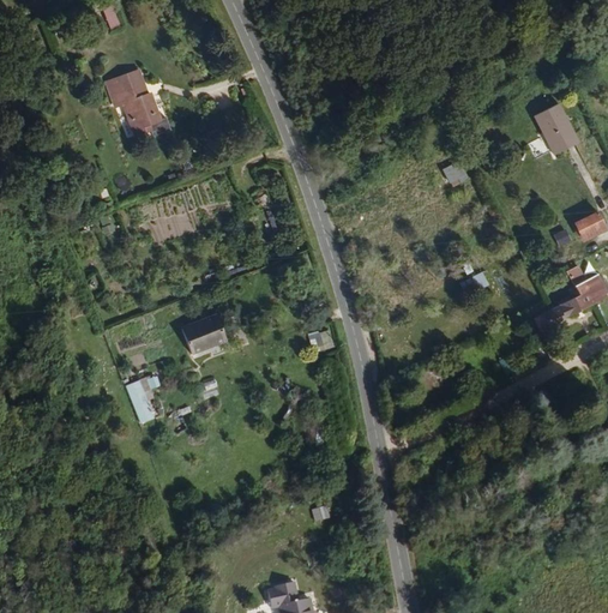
[(127,22),(118,0),(90,0),(92,6),(108,1),(118,25),(127,22)]
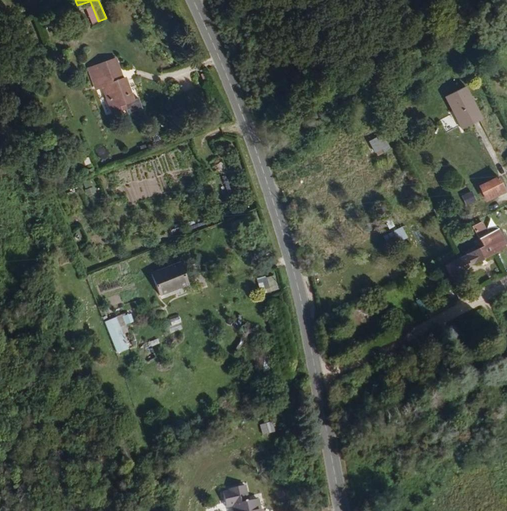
[(123,77),(116,57),(88,67),(96,89),(102,86),(105,93),(109,92),(112,99),(107,100),(112,113),(125,108),(127,113),(142,108),(138,97),(134,99),(125,76),(123,77)]
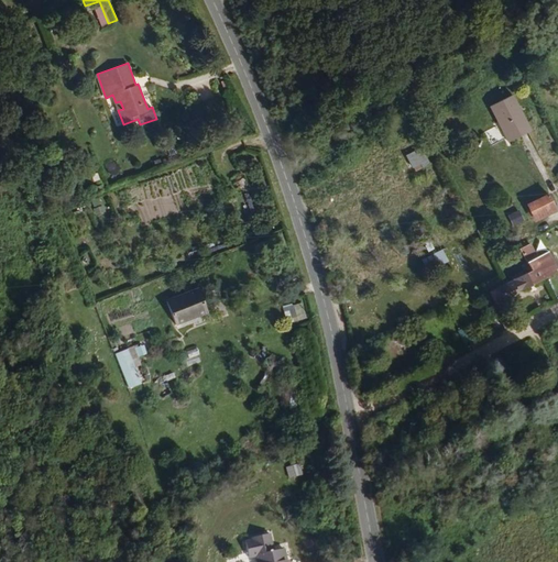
[(517,92),(494,103),(512,141),(535,129),(517,92)]
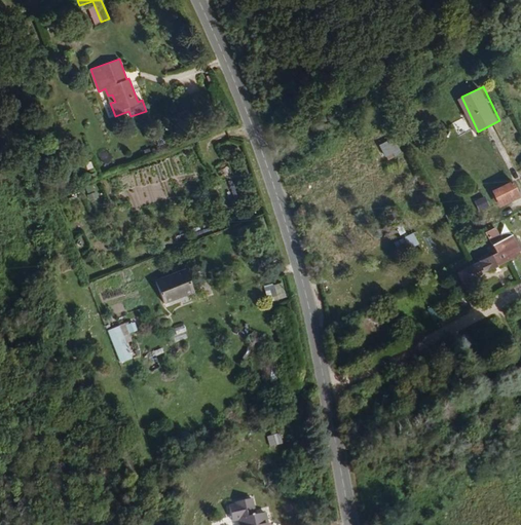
[(399,137),(384,144),(393,158),(406,152),(399,137)]
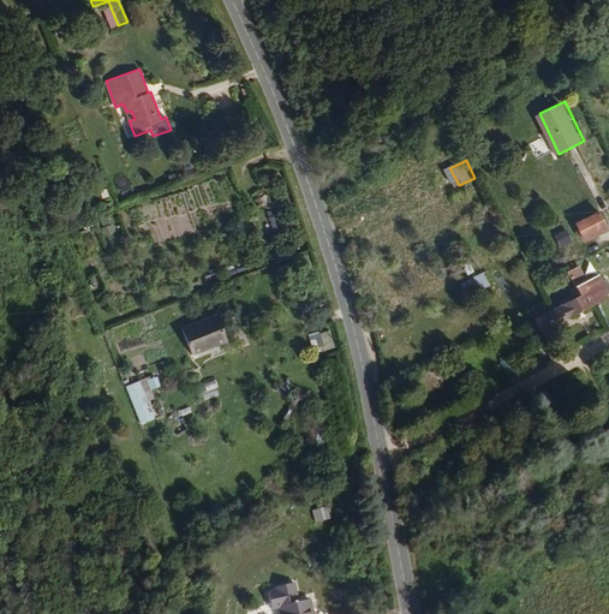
[(605,228),(596,210),(572,221),(581,240),(605,228)]
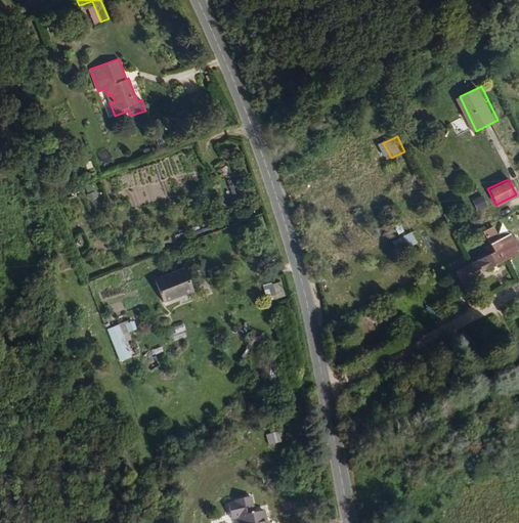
[(101,195),(98,188),(90,191),(93,199),(101,195)]
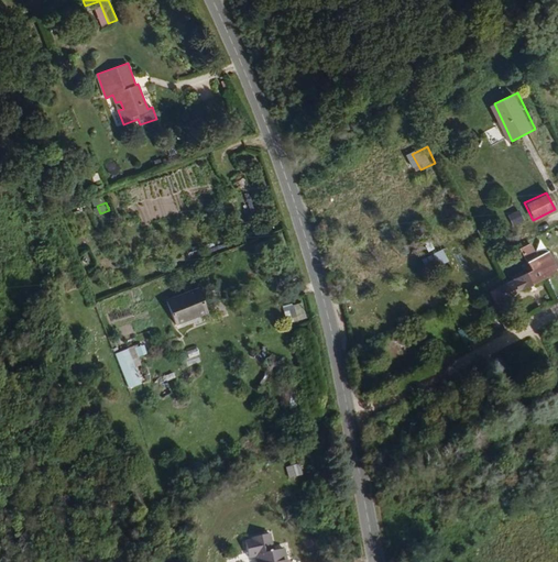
[(517,223),(527,219),(523,209),(512,213),(517,223)]
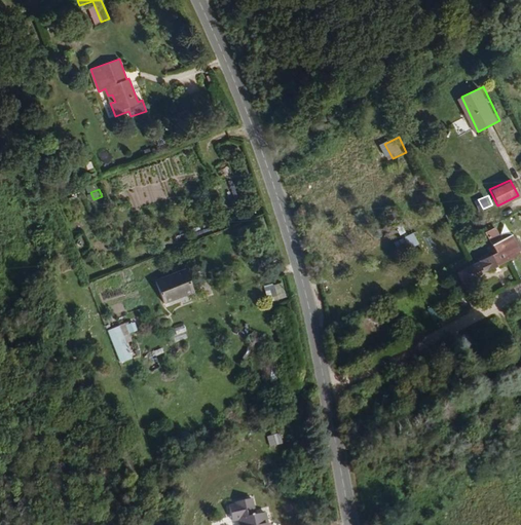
[(417,232),(399,241),(403,252),(422,242),(417,232)]
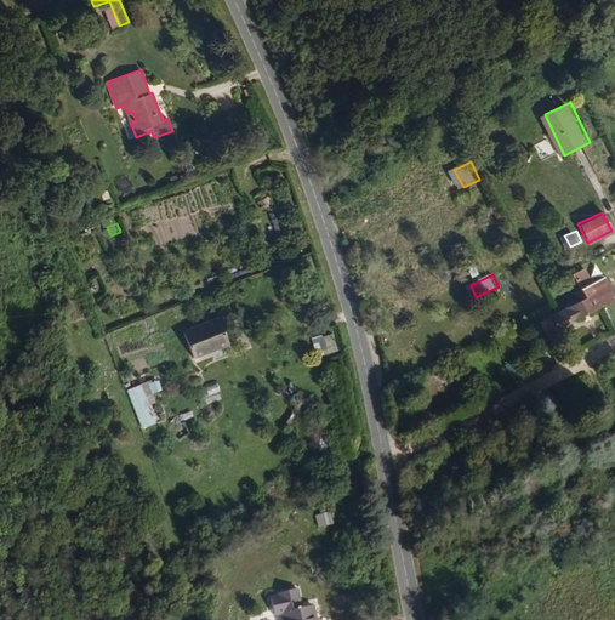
[(614,285),(610,278),(605,280),(603,276),(591,283),(588,279),(579,284),(580,285),(586,297),(592,295),(598,307),(614,299),(614,285)]
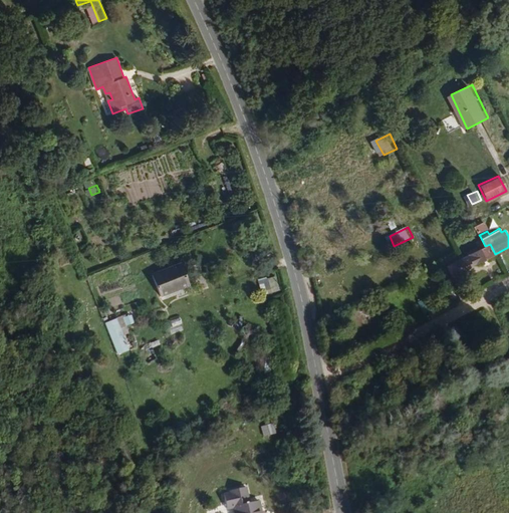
[(472,266),(495,254),(490,244),(485,246),(480,236),(478,237),(483,248),(458,260),(465,274),(474,270),(472,266)]
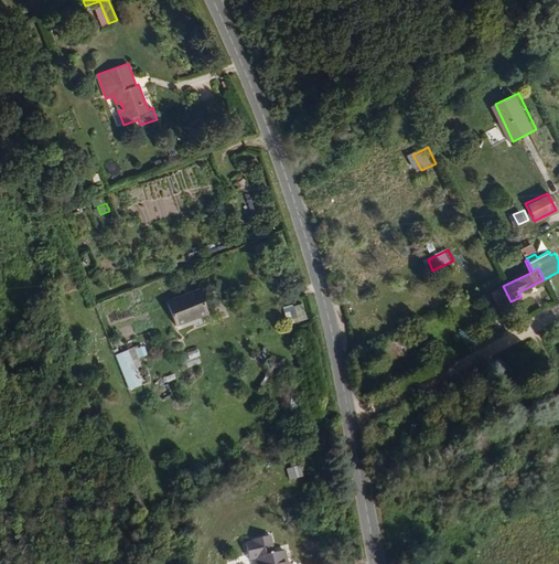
[(207,312),(199,288),(164,301),(174,326),(207,312)]
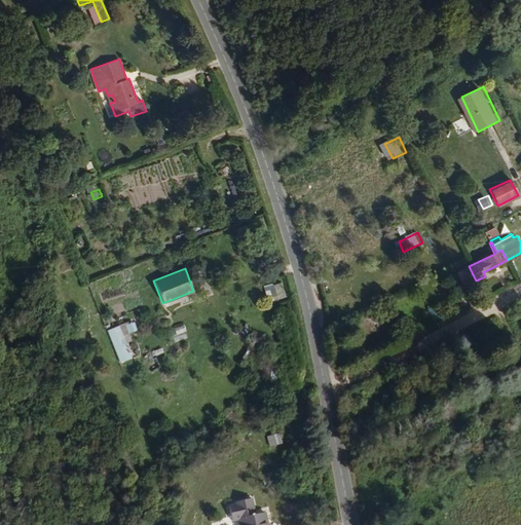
[(286,280),(268,285),(271,297),(289,294),(286,280)]
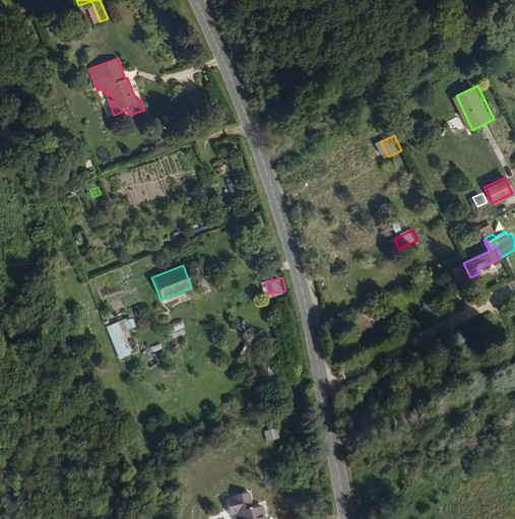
[(474,299),(466,282),(457,286),(465,303),(474,299)]
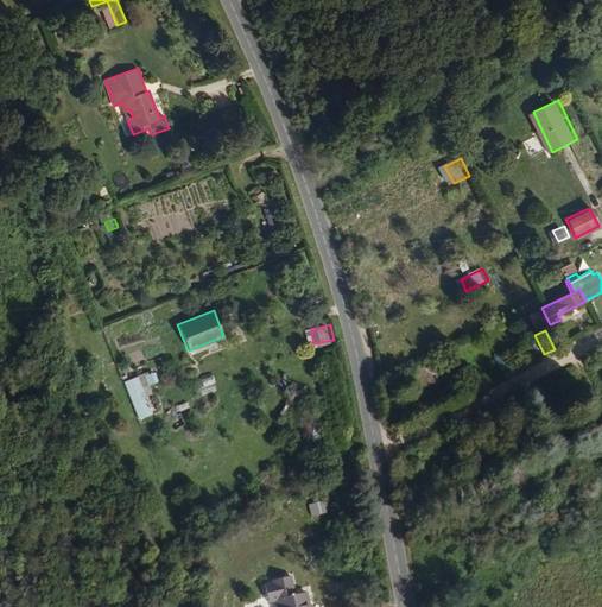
[(159,381),(156,372),(146,375),(150,385),(159,381)]
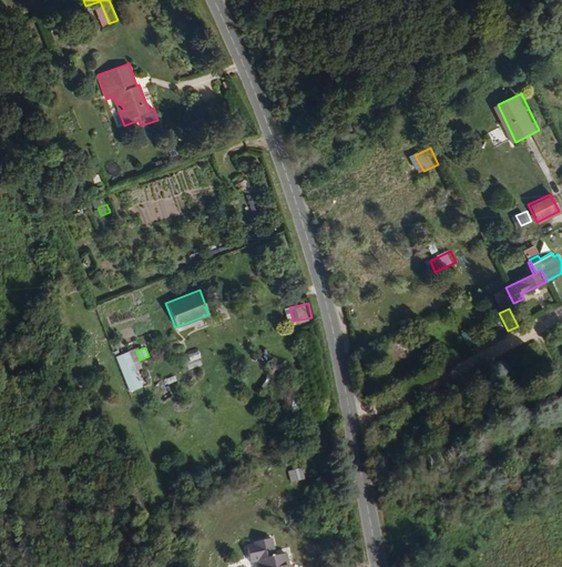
[(130,353),(129,351),(115,355),(130,391),(143,386),(136,371),(130,353)]
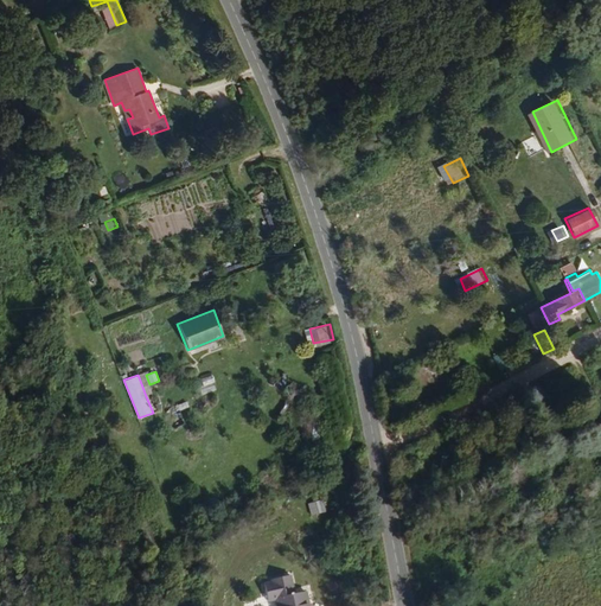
[(149,384),(146,375),(139,377),(146,396),(153,393),(149,384)]
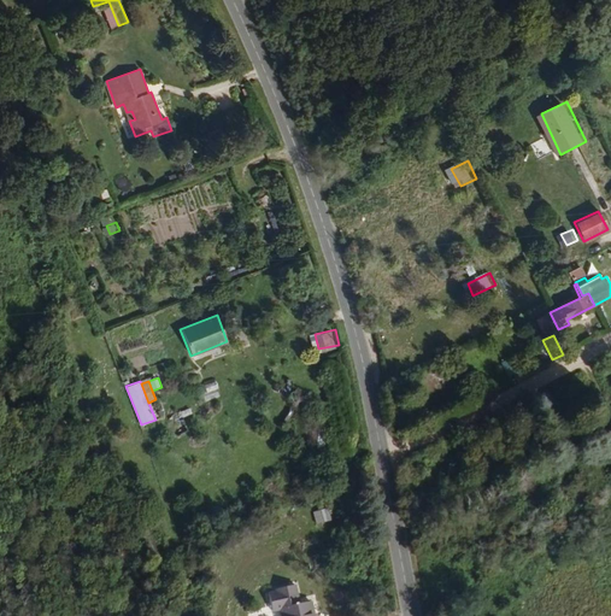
[(219,388),(217,381),(205,385),(207,392),(219,388)]
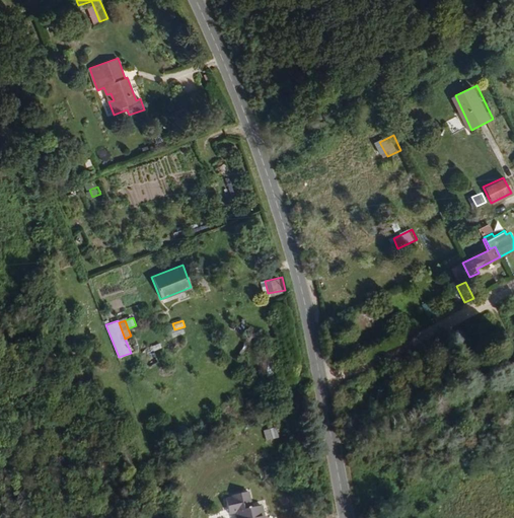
[(158,363),(153,351),(162,347),(160,344),(146,350),(148,354),(146,355),(151,366),(158,363)]
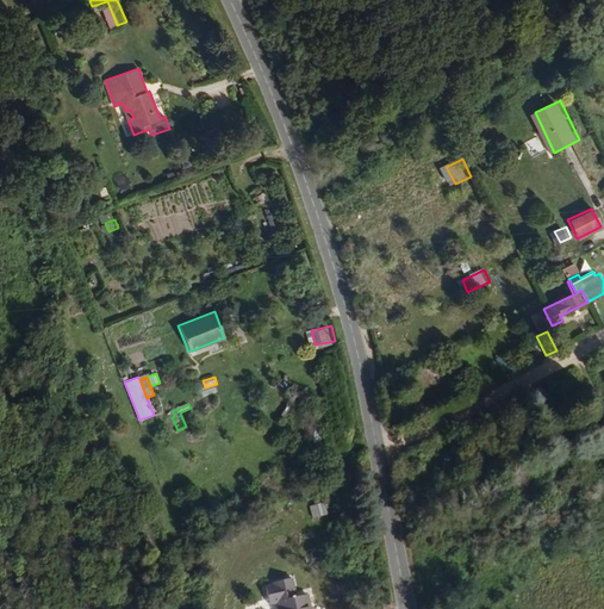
[(310,608),(307,594),(296,596),(291,577),(272,580),(273,584),(265,585),(268,603),(278,601),(278,608),(310,608)]
